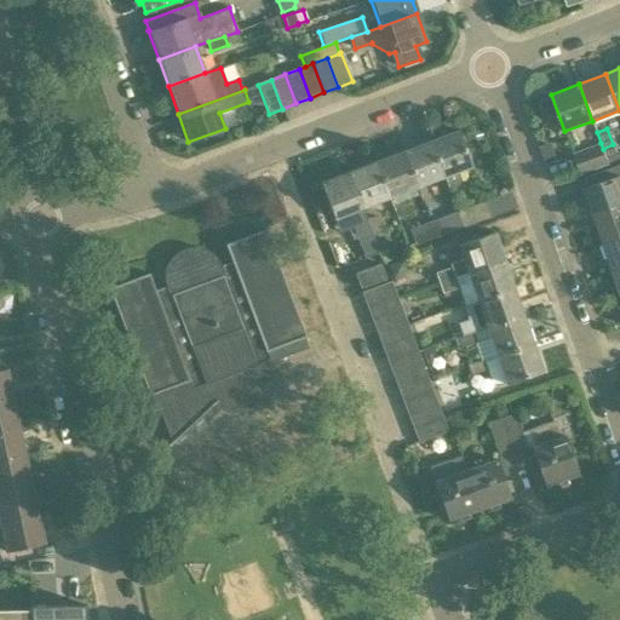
[(429,141),(443,177),(448,190),(457,187),(460,181),(457,172),(471,167),(457,130),(429,141)]
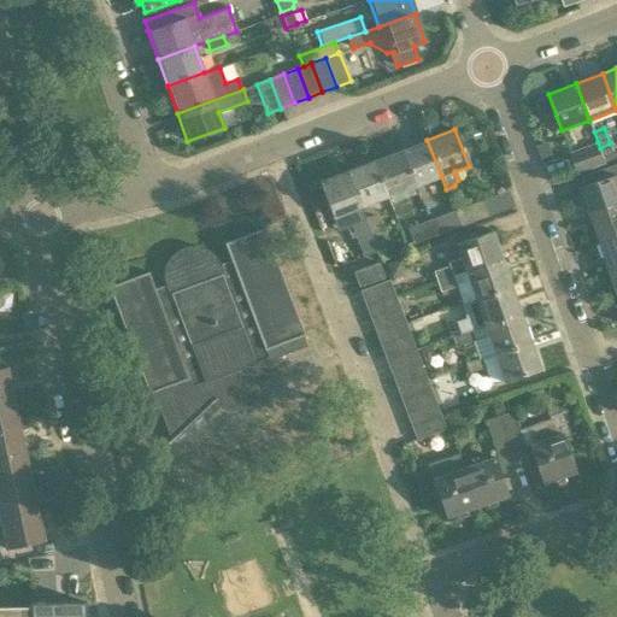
[(400,150),(413,187),(441,176),(427,140),(400,150)]
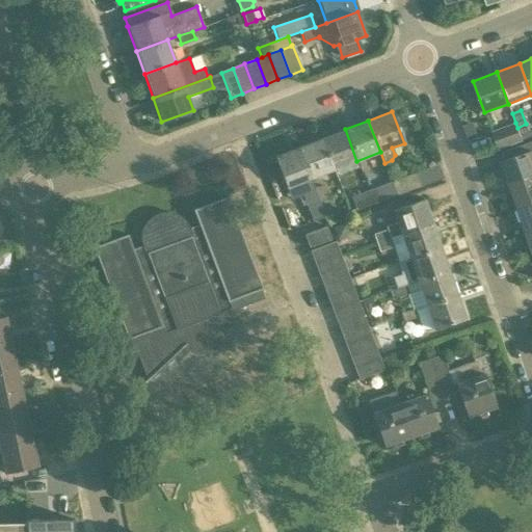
[(515,123),(491,132),(498,149),(522,140),(517,128),(515,123)]
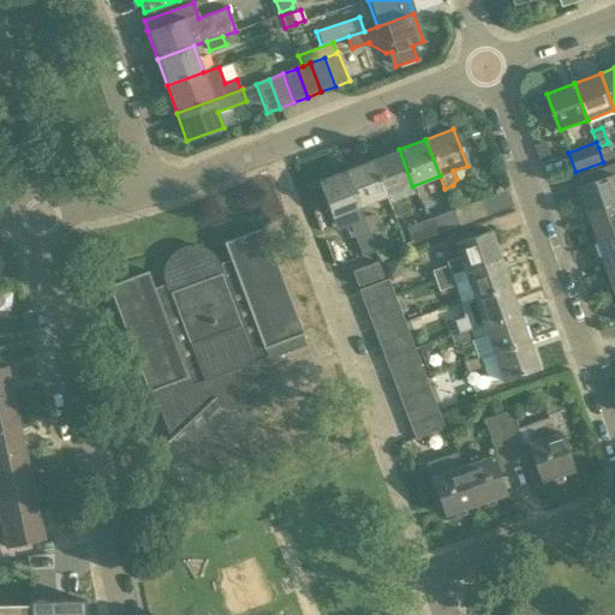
[(371,160),(384,196),(412,186),(399,149),(371,160)]
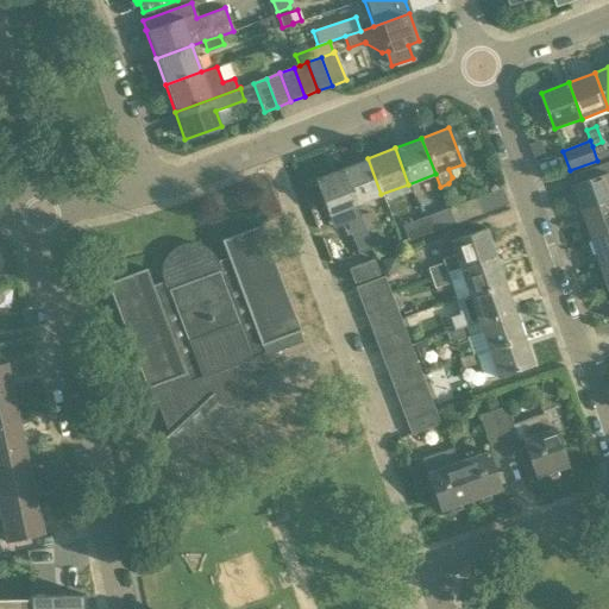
[(341,168),(355,205),(381,194),(368,158),(341,168)]
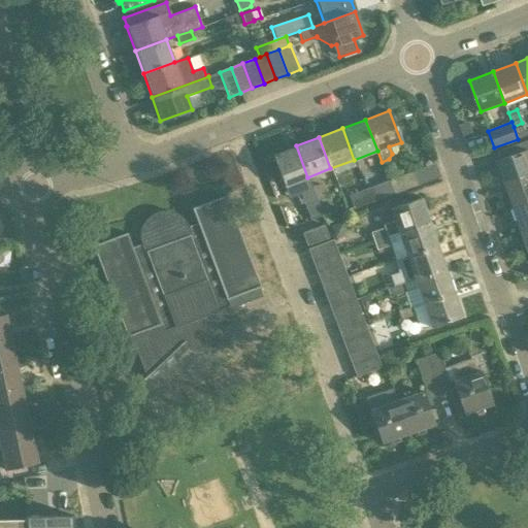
[(497,160),(505,185),(527,175),(527,140),(498,152),(501,159),(497,160)]
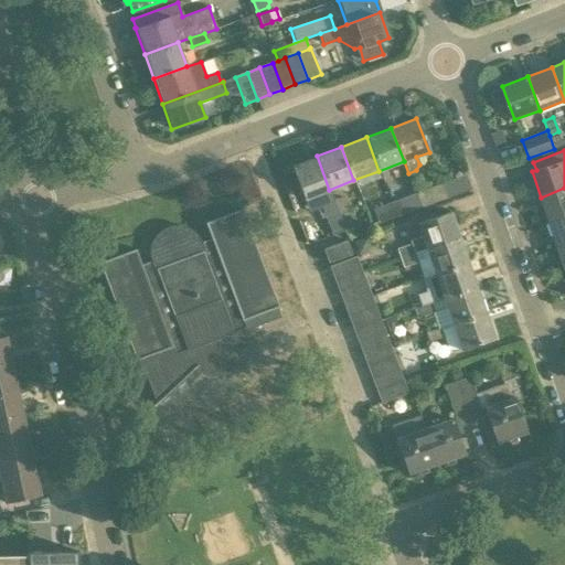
[(317,156),(291,166),(304,199),(308,210),(321,205),(326,220),(339,215),(333,201),(329,190),(317,156)]
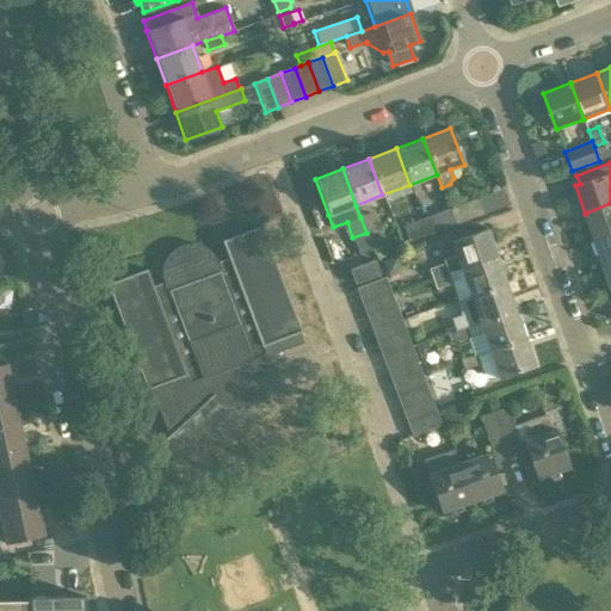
[(482,197),(449,209),(455,224),(487,213),(482,197)]
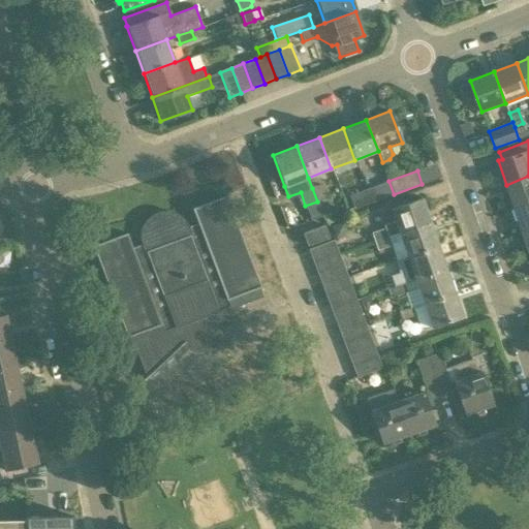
[(515,209),(528,203),(528,176),(506,185),(515,209)]
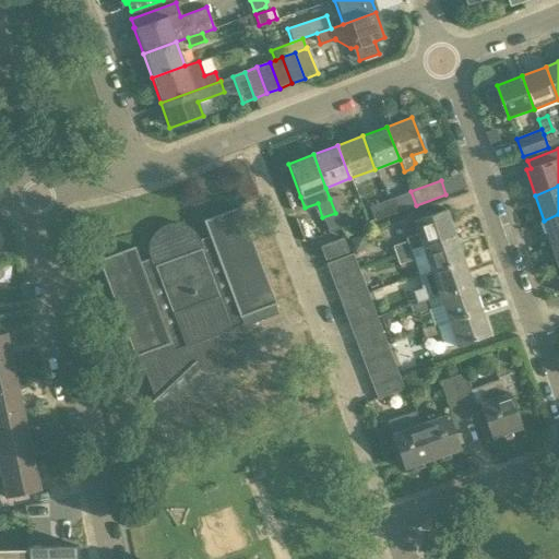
[(344,210),(339,194),(330,199),(335,213),(344,210)]
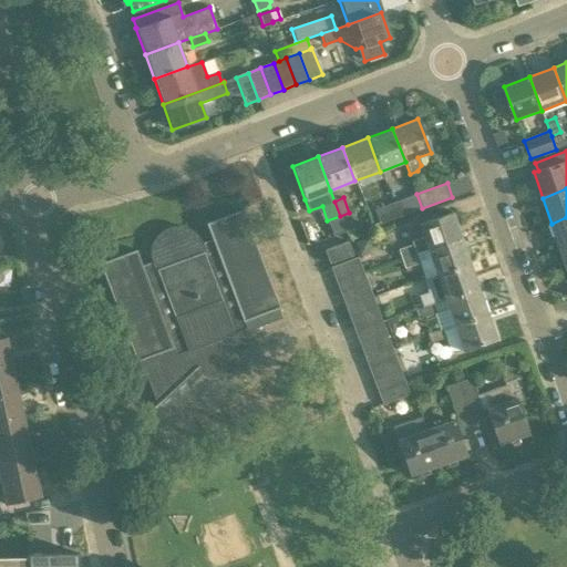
[(406,214),(401,199),(392,203),(398,217),(406,214)]
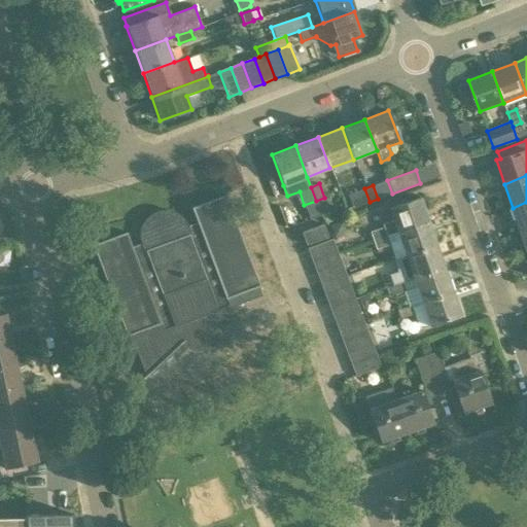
[(348,195),(352,208),(370,202),(364,188),(348,195)]
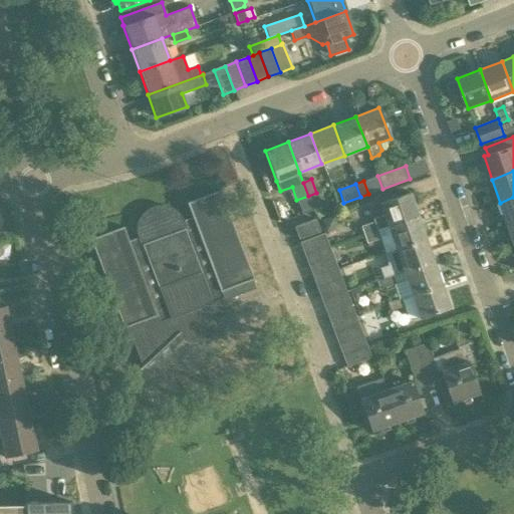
[(96,236),(136,355),(184,340),(183,338),(222,325),(214,301),(255,288),(223,189),(182,202),(182,199),(139,213),(141,222),(96,236)]
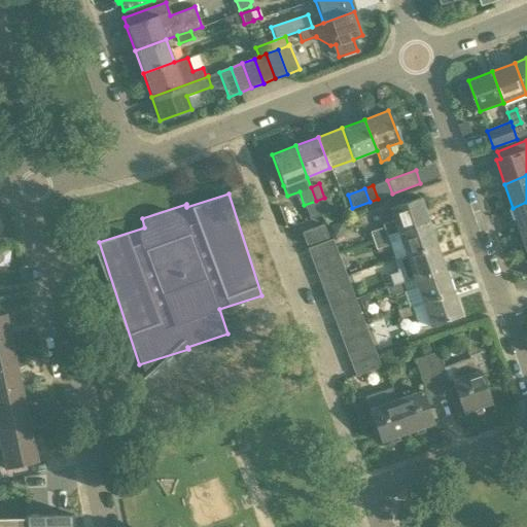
[(396,233),(428,221),(420,198),(388,208),(392,220),(382,224),(383,227),(370,233),(373,241),(386,236),(396,232),(396,233)]
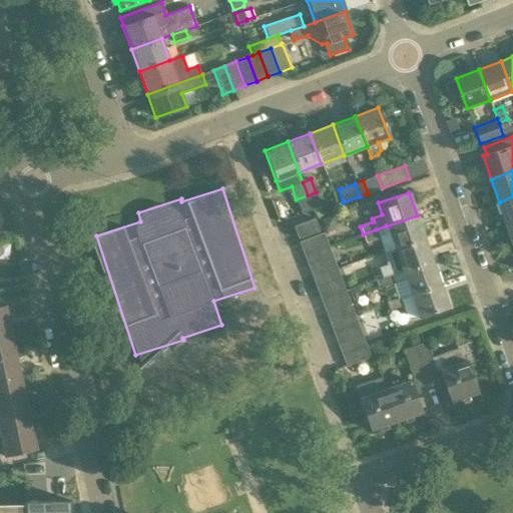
[(512,196),(499,202),(507,224),(512,222),(512,196)]
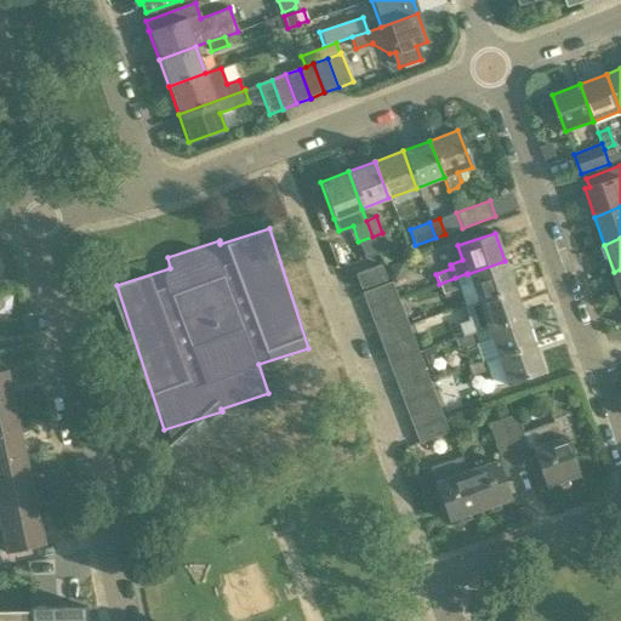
[(381,252),(351,261),(353,271),(383,262),(381,252)]
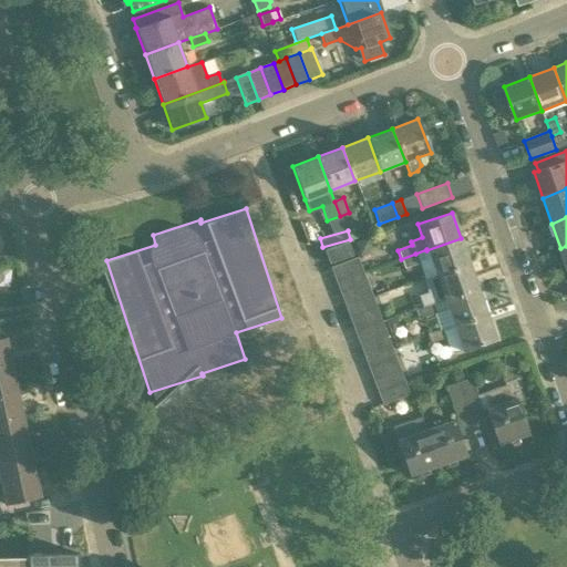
[(461,238),(426,250),(435,275),(468,264),(461,238)]
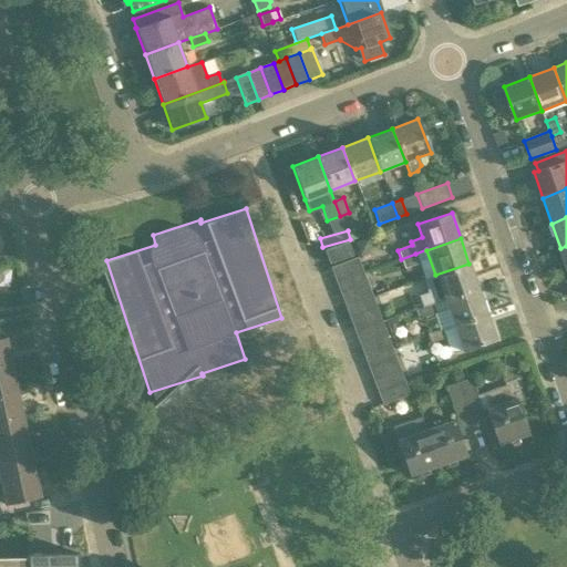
[(347,241),(323,250),(329,264),(352,255),(347,241)]
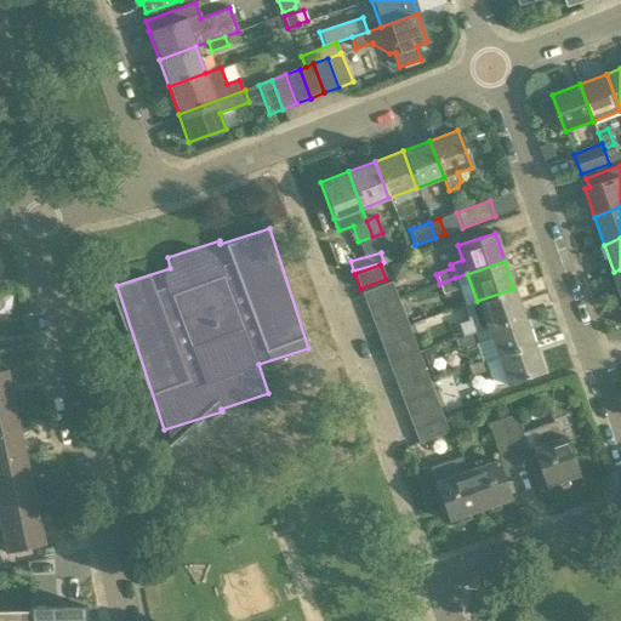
[(459,289),(455,278),(439,284),(443,294),(459,289)]
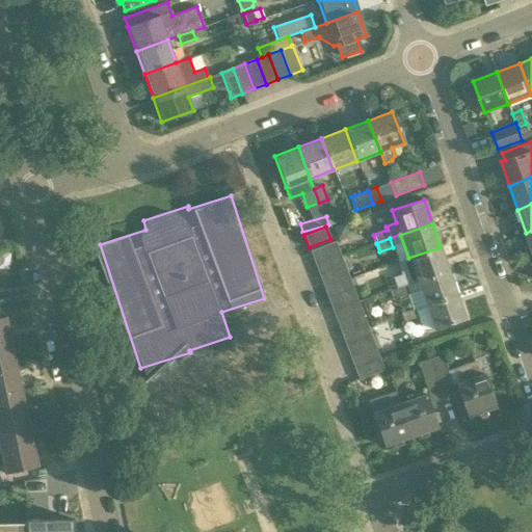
[(314,263),(340,254),(335,241),(310,251),(314,263)]
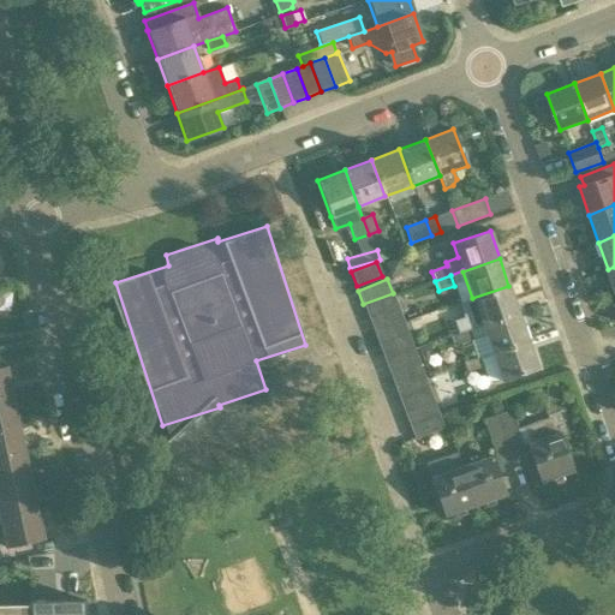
[(508,286),(472,298),(459,303),(464,317),(454,321),(458,333),(459,334),(518,314),(508,286)]
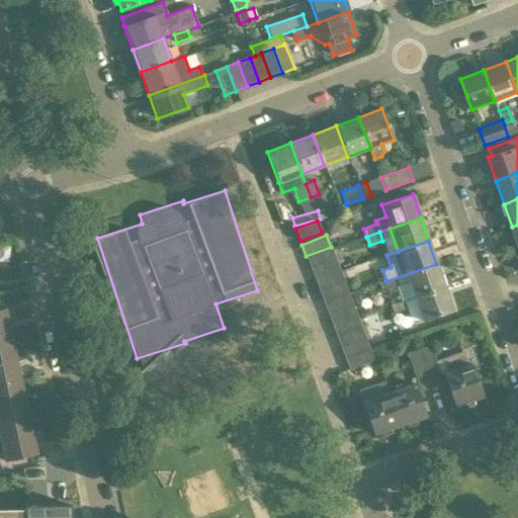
[(331,247),(306,256),(310,267),(335,258),(331,247)]
